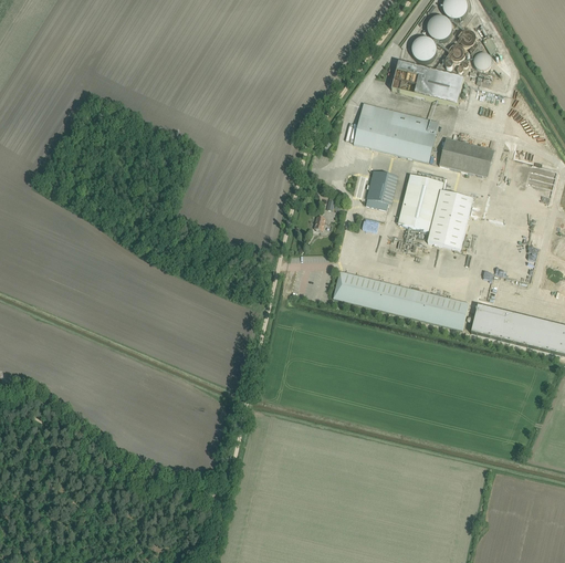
[(450,18),(453,19),(457,19),(460,18),(463,17),(466,13),(467,11),(468,8),(468,4),(467,1),(466,0),(445,0),(443,3),(443,7),(443,10),(445,13),(447,16),(450,18)]
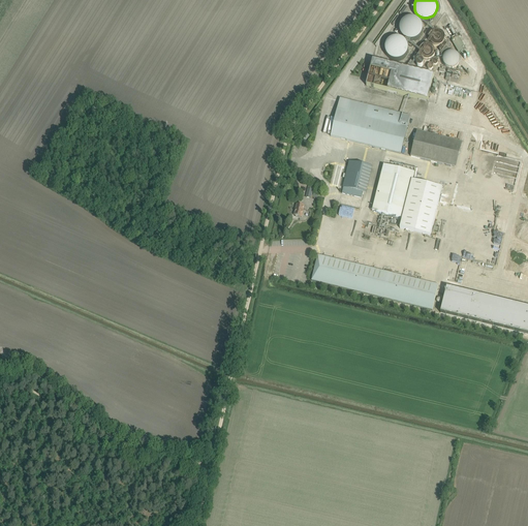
[(406,38),(410,39),(413,38),(416,37),(418,35),(421,33),(422,30),(422,27),(422,24),(420,21),(417,18),(414,17),(411,16),(407,16),(404,18),(402,20),(400,22),(399,25),(399,29),(399,32),(401,35),(403,37),(406,38)]
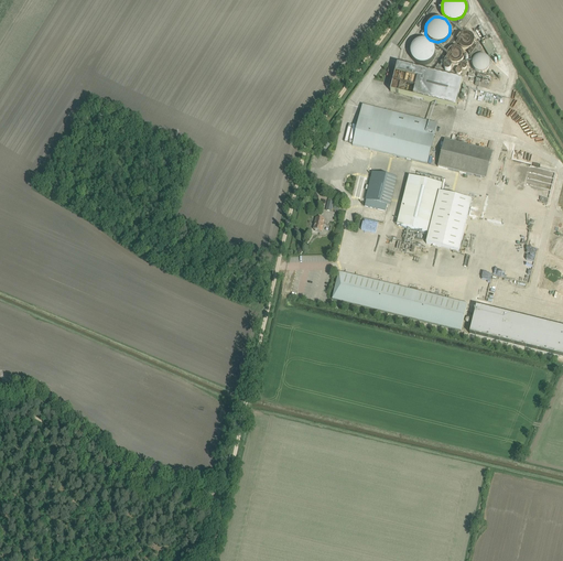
[(458,41),(459,43),(462,45),(464,45),(467,45),(469,45),(472,44),(473,42),(474,39),(474,35),(473,33),(471,31),(468,30),(465,29),(462,30),(459,32),(458,34),(457,38),(458,41)]
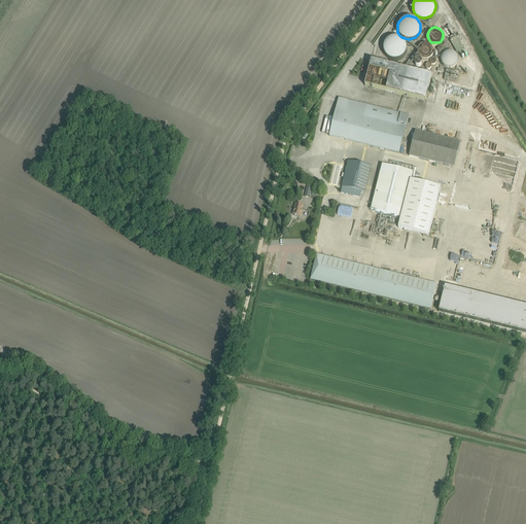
[(389,58),(393,59),(396,59),(399,58),(401,56),(404,53),(406,50),(406,46),(406,43),(405,40),(402,38),(399,36),(396,35),(393,34),(390,35),(387,37),(384,39),(383,42),(382,46),(382,49),(384,53),(386,56),(389,58)]
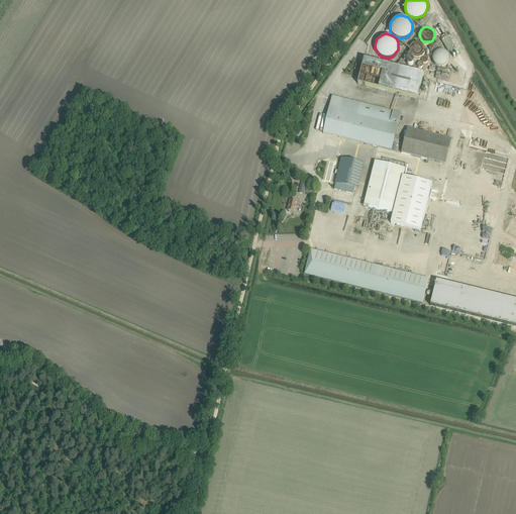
[(454,44),(447,34),(441,37),(448,48),(454,44)]
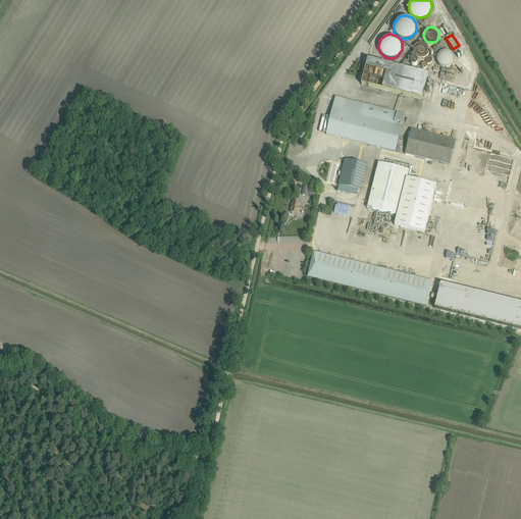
[(419,55),(421,56),(423,55),(425,54),(427,53),(428,50),(428,48),(428,45),(426,43),(424,42),(421,41),(418,42),(416,43),(414,45),(414,48),(414,50),(415,53),(417,54),(419,55)]
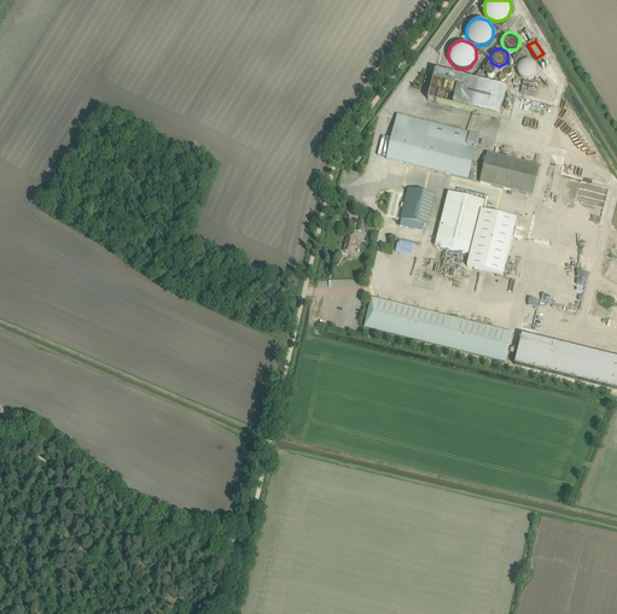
[(523,76),(527,77),(529,76),(533,75),(535,72),(536,70),(536,66),(535,63),(534,60),(530,58),(528,58),(524,58),(521,59),(518,62),(517,65),(517,69),(518,71),(521,75),(523,76)]
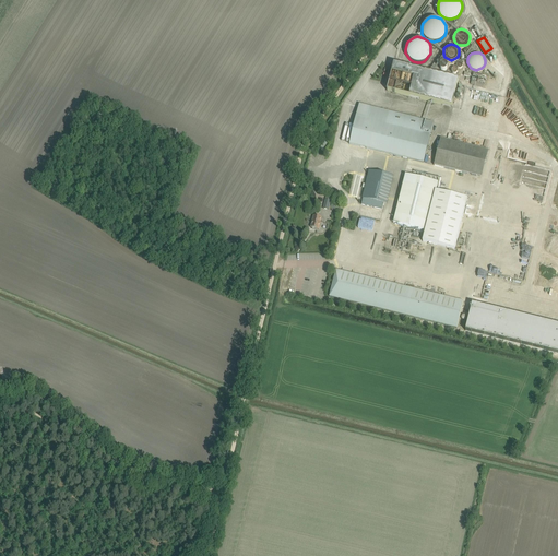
[(386,89),(451,104),(458,78),(392,61),(386,89)]
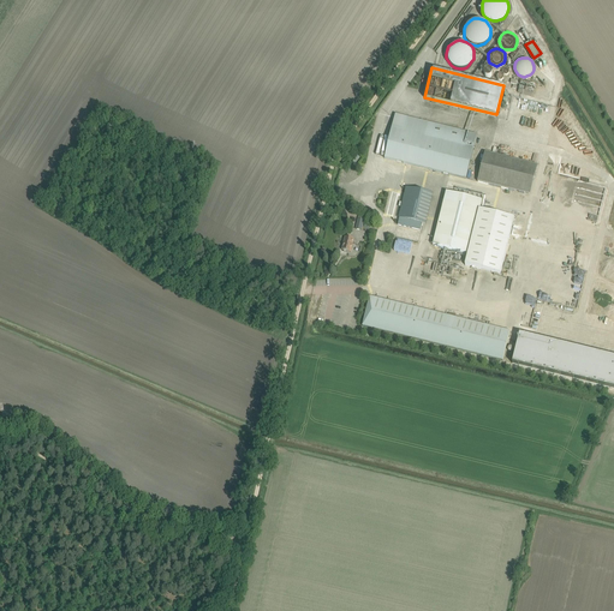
[(383,155),(465,175),(476,132),(394,112),(383,155)]
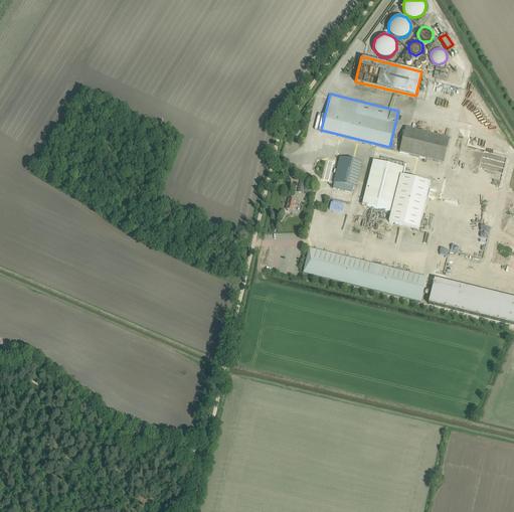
[(399,150),(439,159),(443,161),(449,136),(405,125),(399,150)]
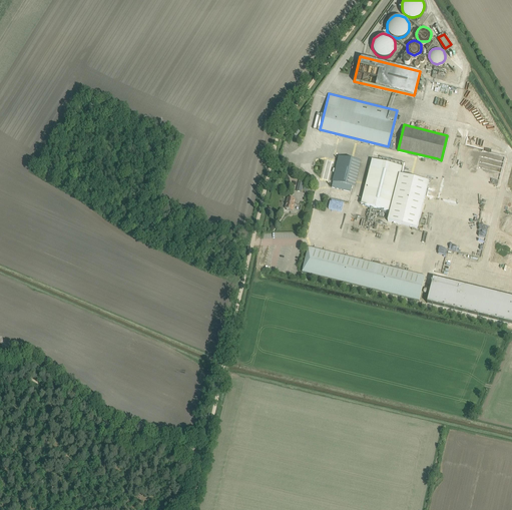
[(345,176),(349,157),(338,154),(331,185),(349,189),(350,183),(351,177),(345,176)]
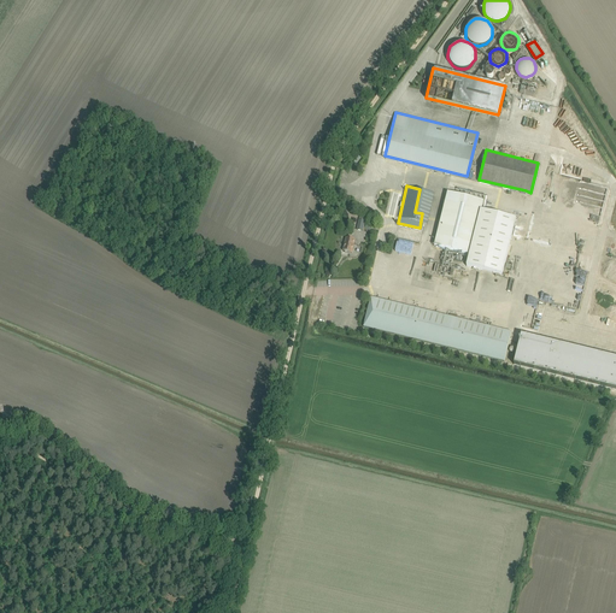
[(422,213),(421,220),(428,222),(435,193),(420,189),(415,212),(422,213)]
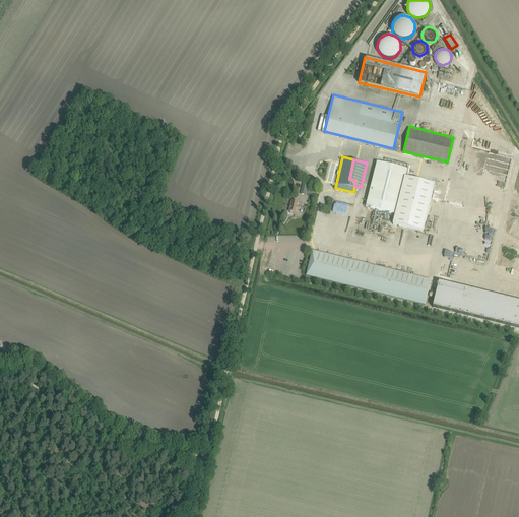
[(365,205),(395,212),(393,222),(422,230),(434,182),(404,175),(406,168),(376,159),(365,205)]
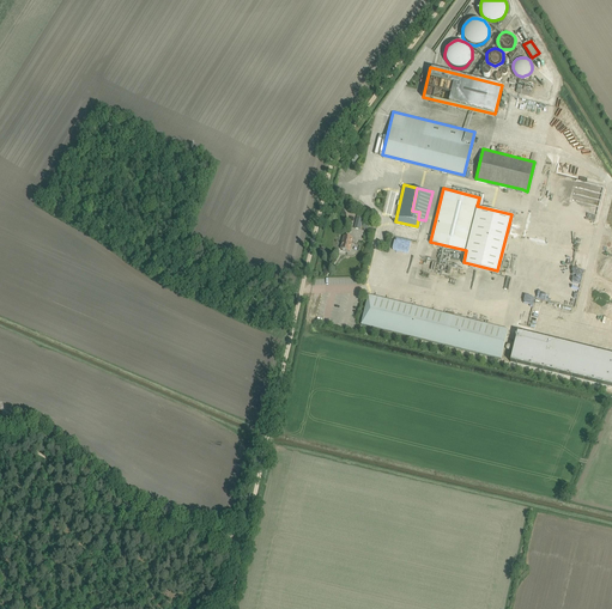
[(340,247),(343,247),(349,249),(352,236),(343,233),(340,247)]
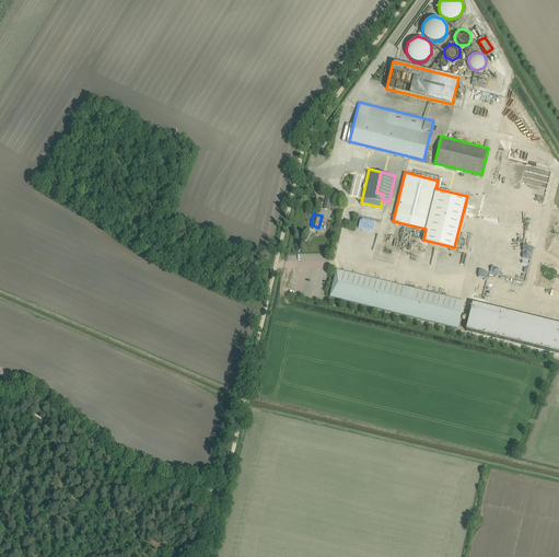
[(328,294),(456,326),(463,300),(336,268),(328,294)]
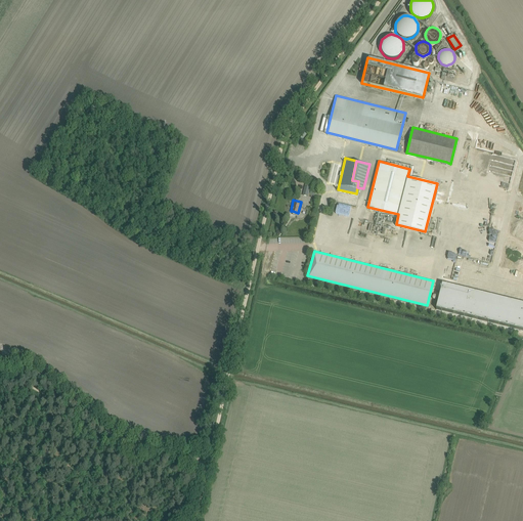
[(522,302),(441,283),(435,307),(522,329),(522,302)]
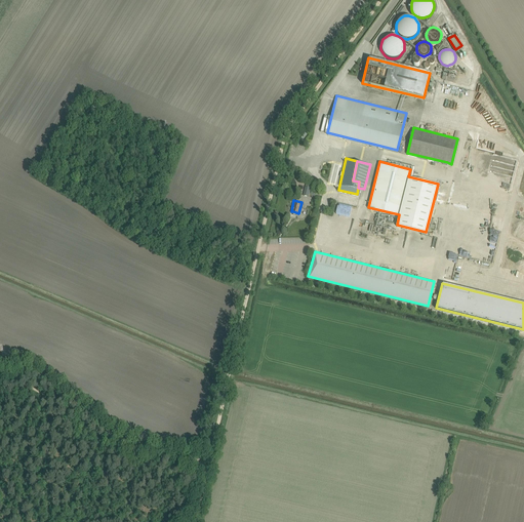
All buildings are outlined.
